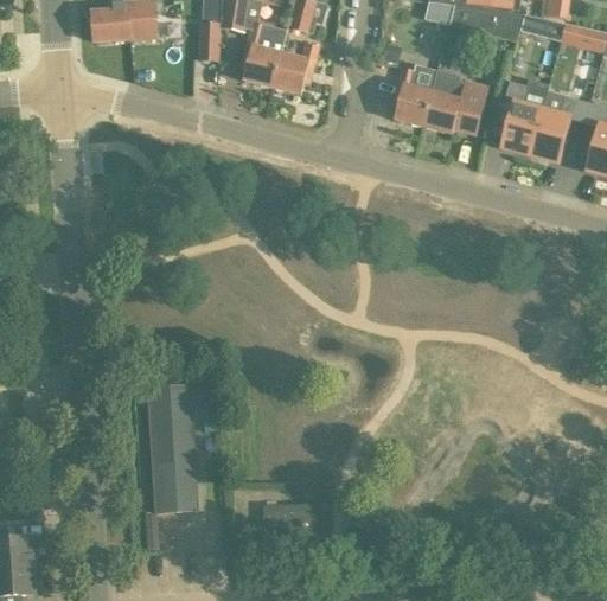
[(91,39),(128,37),(158,36),(154,0),(107,0),(108,8),(89,11),(91,39)]
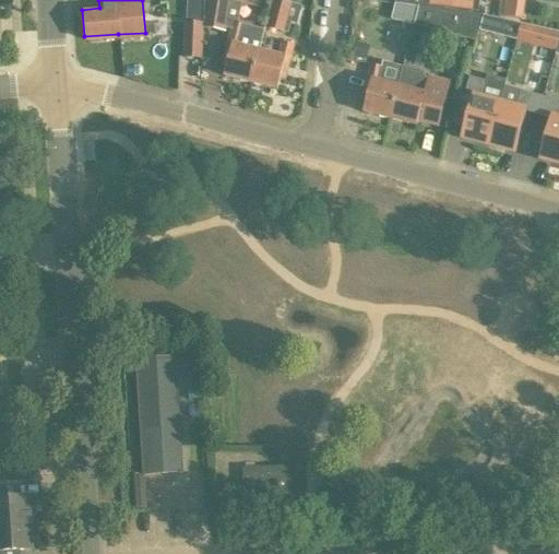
[(225,26),(229,0),(206,0),(203,23),(225,26)]
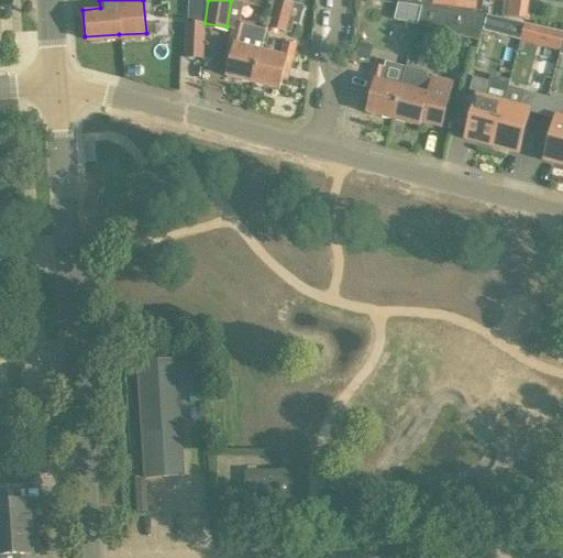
[(288,28),(296,0),(273,0),(267,22),(288,28)]
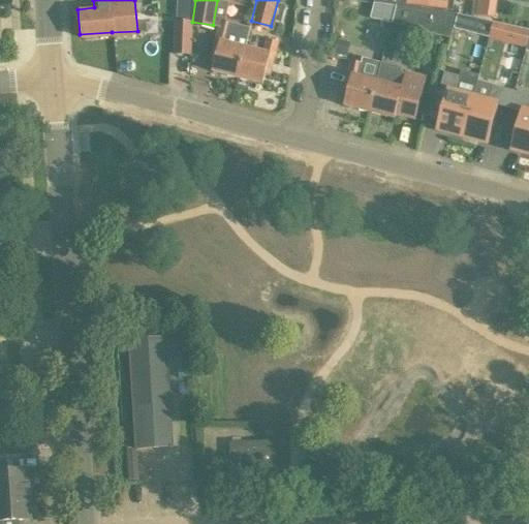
[(393,5),(374,0),(371,13),(390,18),(393,5)]
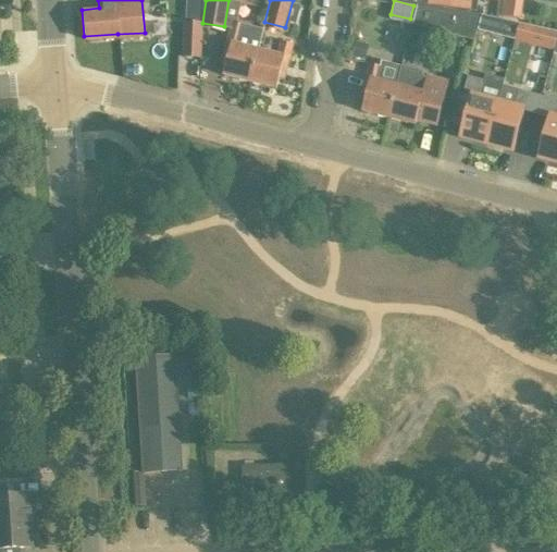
[(503,0),(502,12),(520,14),(521,0),(503,0)]
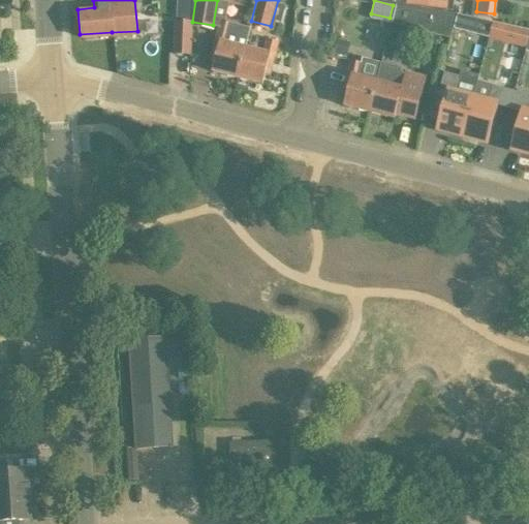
[(457,9),(416,4),(411,24),(450,34),(457,9)]
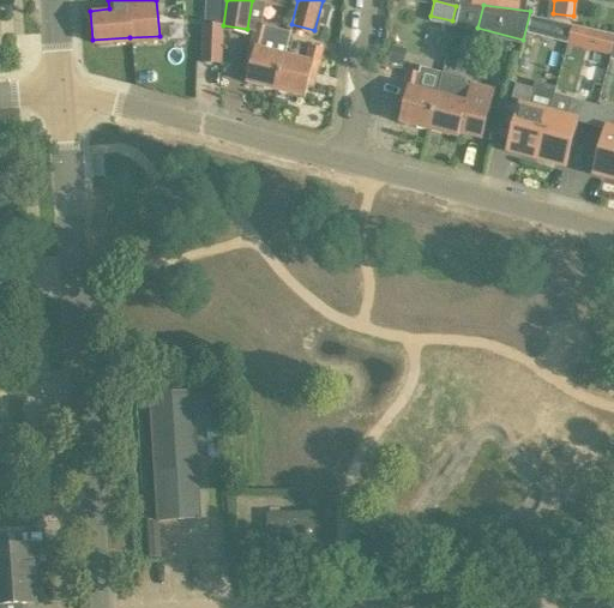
[(527,29),(551,35),(555,17),(531,12),(527,29)]
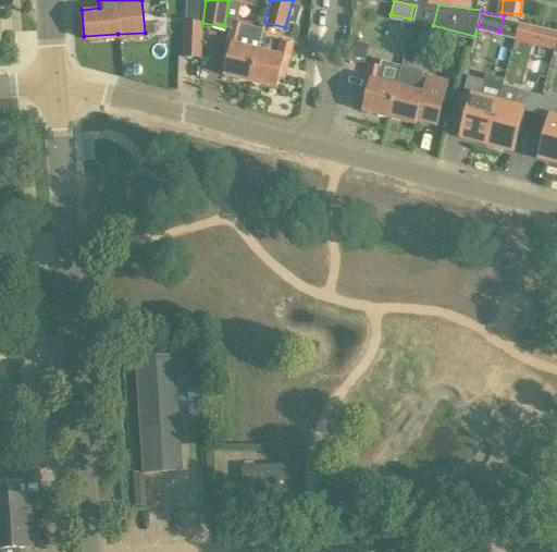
[(201,53),(202,17),(183,17),(182,52),(201,53)]
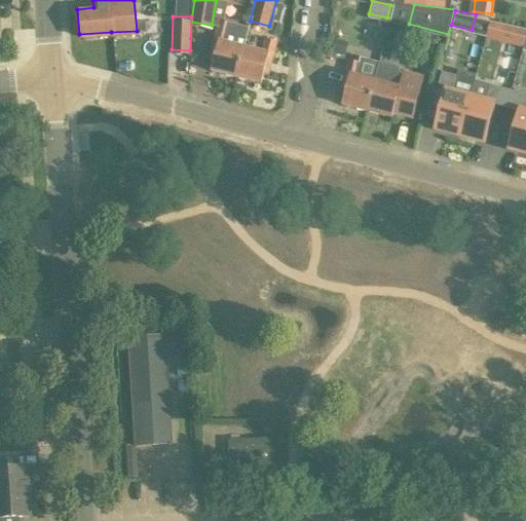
[(235,75),(242,46),(248,26),(218,17),(209,57),(213,58),(211,69),(235,75)]
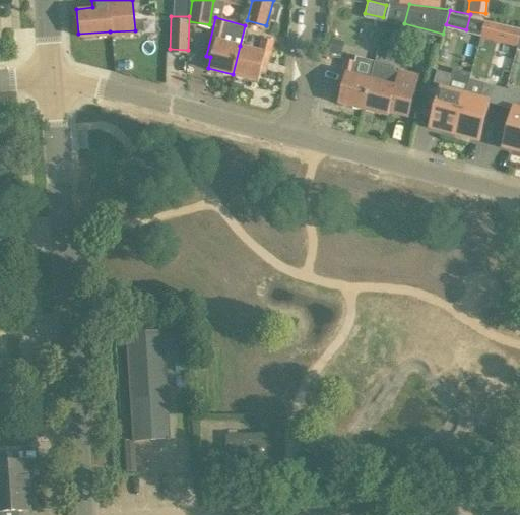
[(519,30),(519,27),(508,24),(504,41),(517,44),(519,30)]
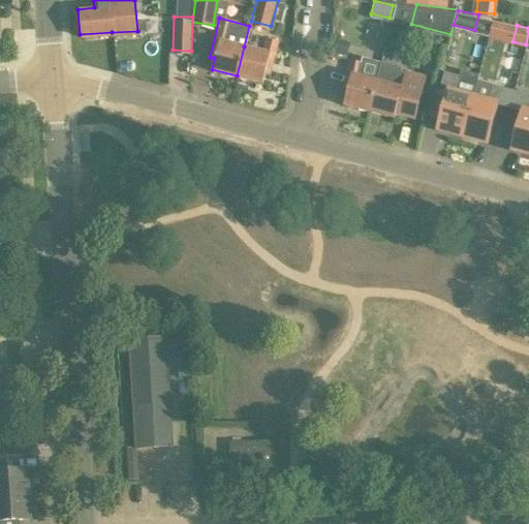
[(244,47),(237,75),(261,83),(265,72),(268,73),(277,39),(266,36),(262,52),(244,47)]
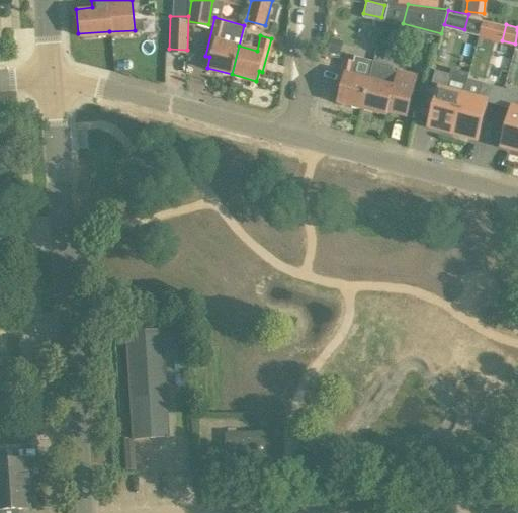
[(343,58),(335,91),(338,91),(335,101),(360,107),(368,78),(349,73),(353,60),(343,58)]
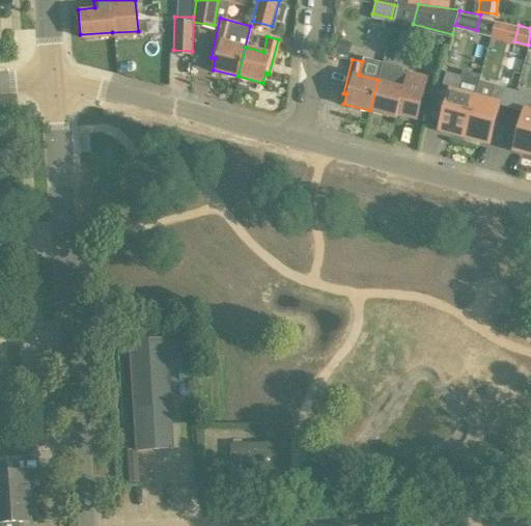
[(378,80),(369,110),(395,116),(396,111),(415,116),(417,108),(419,109),(421,98),(420,98),(422,89),(423,90),(425,84),(423,83),(425,76),(427,76),(427,73),(407,67),(406,73),(399,72),(401,63),(383,59),(381,67),(378,80)]
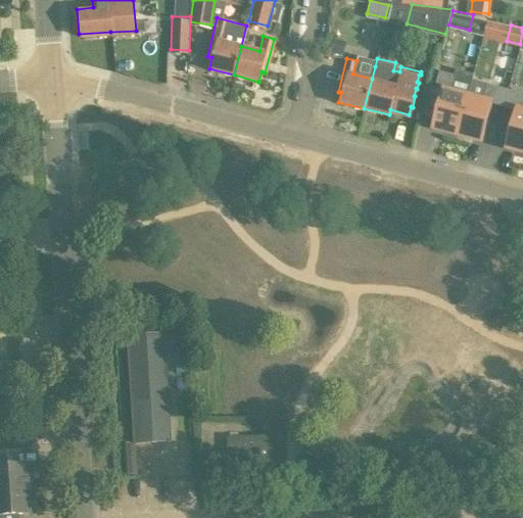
[(435,114),(432,127),(458,134),(468,94),(472,78),(473,73),(457,68),(455,74),(439,71),(436,84),(435,87),(442,88),(435,114)]
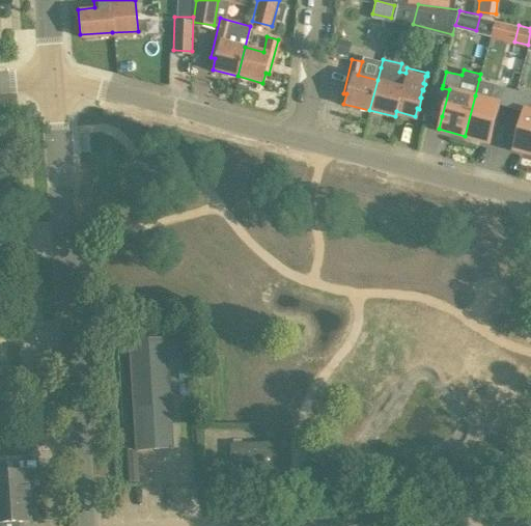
[(475,95),(465,136),(490,142),(500,103),(509,106),(513,88),(496,84),(492,100),(475,95)]
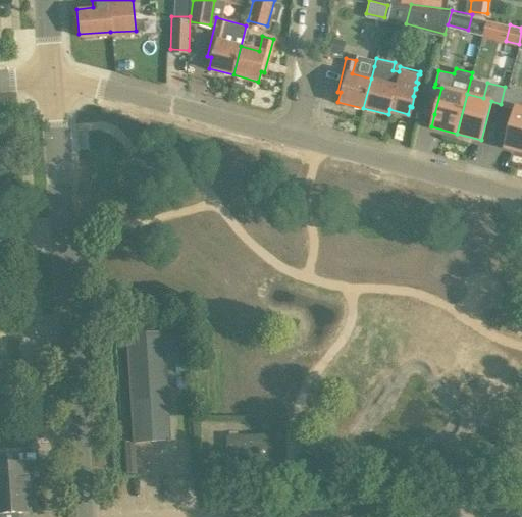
[(515,107),(505,146),(513,148),(521,150),(521,91),(510,89),(506,105),(515,107)]
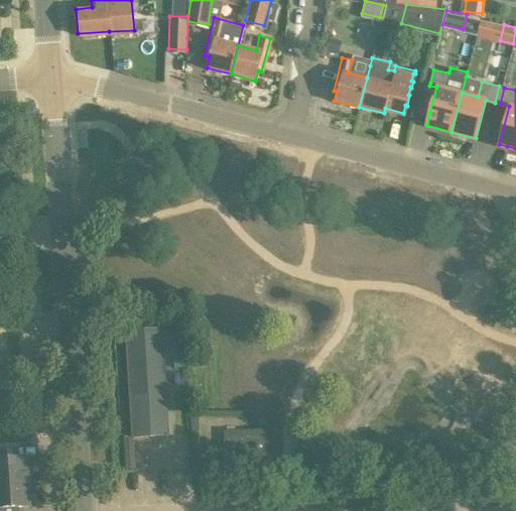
[(131,432),(133,432),(166,430),(159,326),(125,328),(131,432)]
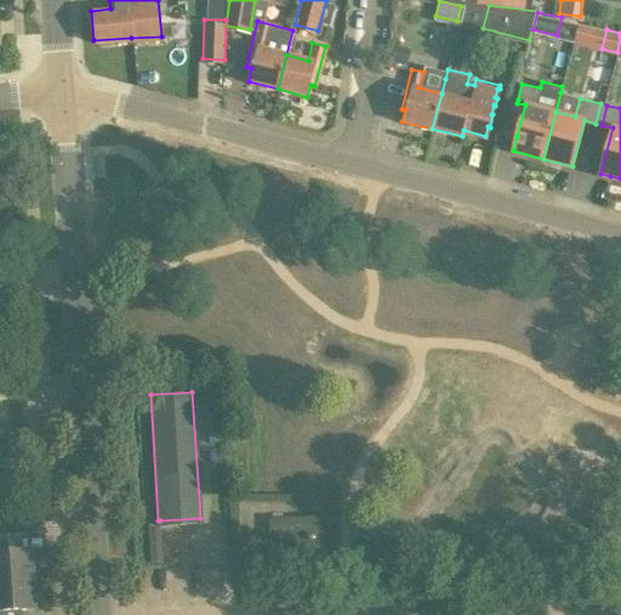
[(291,533),(292,537),(294,541),(295,544),(297,546),(300,548),(303,551),(306,551),(309,552),(313,552),(317,552),(320,551),(323,548),(325,546),(328,544),(329,541),(331,537),(331,534),(331,531),(331,528),(330,524),(329,522),(326,518),(324,517),(322,514),(318,513),(314,512),(311,512),(269,513),(269,533),(291,533)]
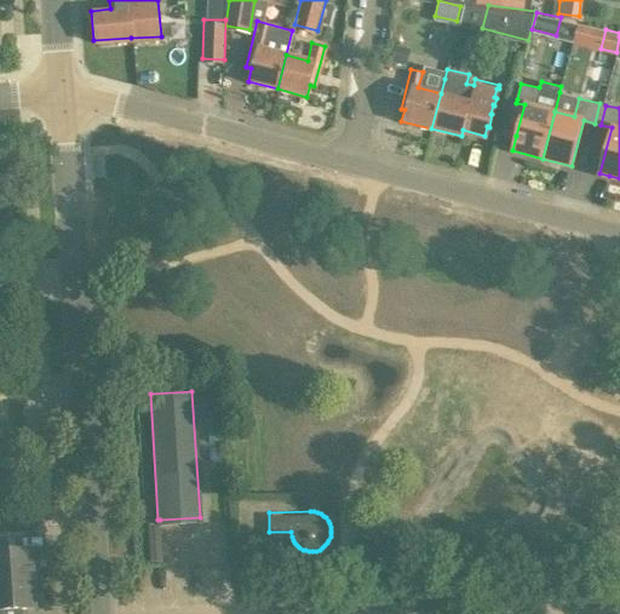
[(148,557),(160,557),(158,521),(145,522),(148,557)]
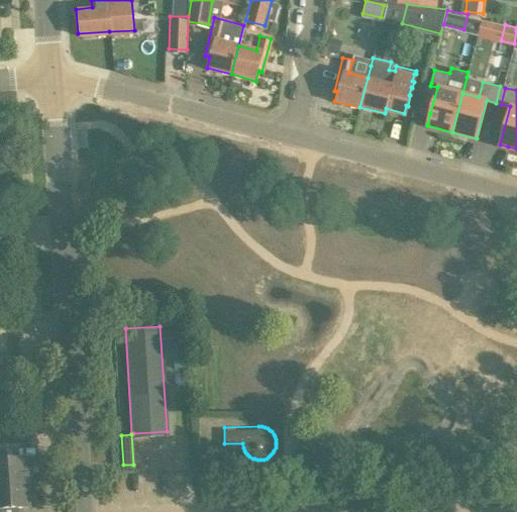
[(0,481),(31,479),(30,466),(25,466),(24,454),(0,456),(0,481)]
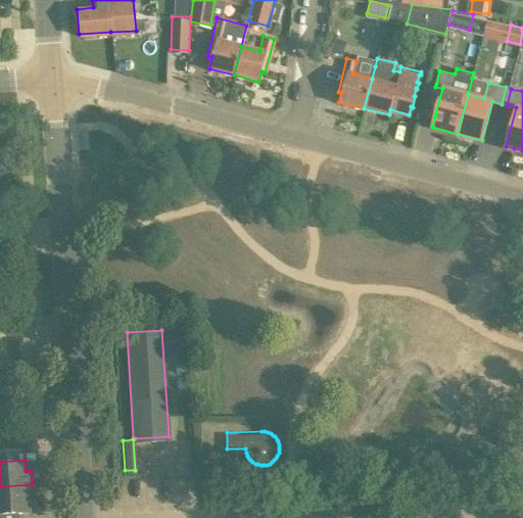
[(0,517),(2,517),(2,511),(28,509),(27,498),(33,498),(32,484),(0,486),(0,517)]
